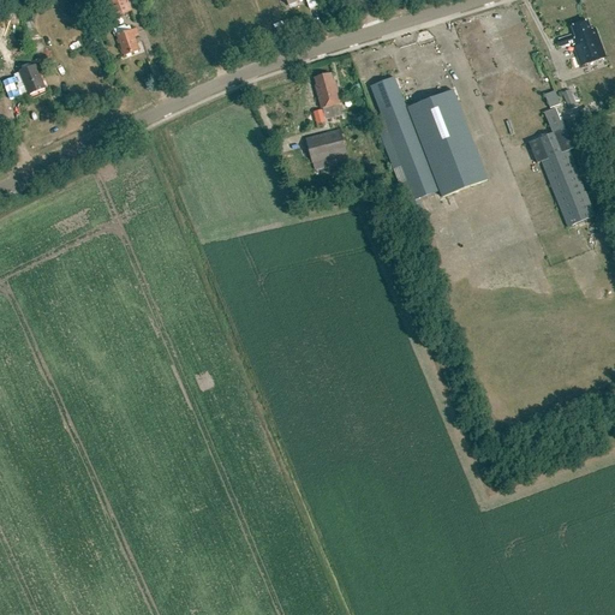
[(108,0),(115,17),(132,11),(127,0),(108,0)]
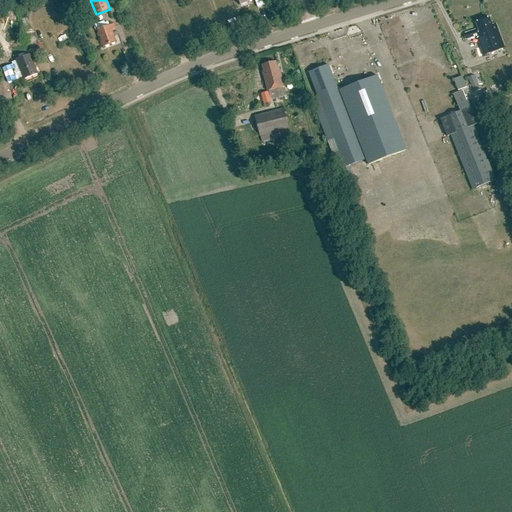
[(475,30),(465,34),(467,39),(476,36),(478,37),(477,38),(483,56),(504,48),(495,24),(491,26),(489,18),(475,23),(478,31),(477,32),(476,32),(475,30)]
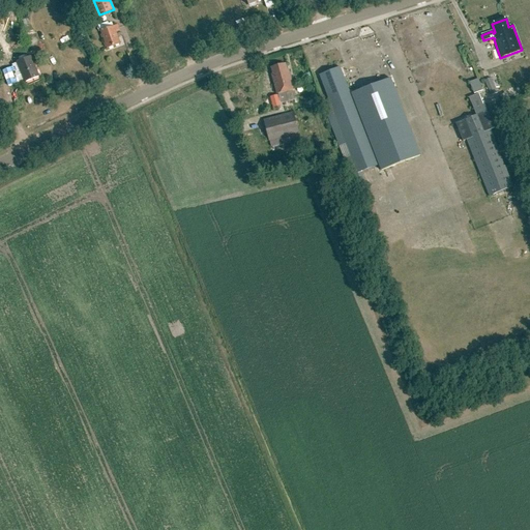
[(115,33),(120,31),(117,25),(101,31),(108,48),(119,43),(115,33)]
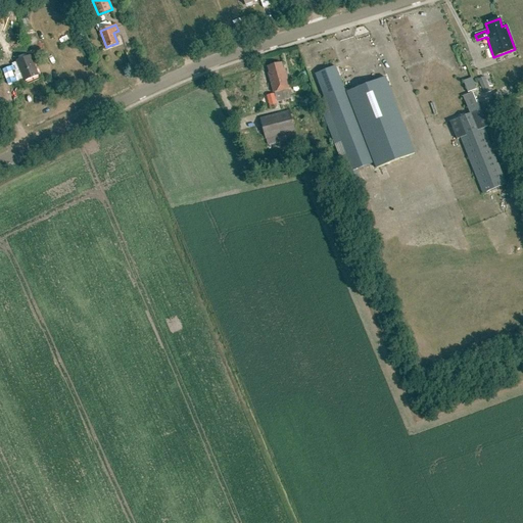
[(32,55),(17,61),(26,81),(40,75),(32,55)]
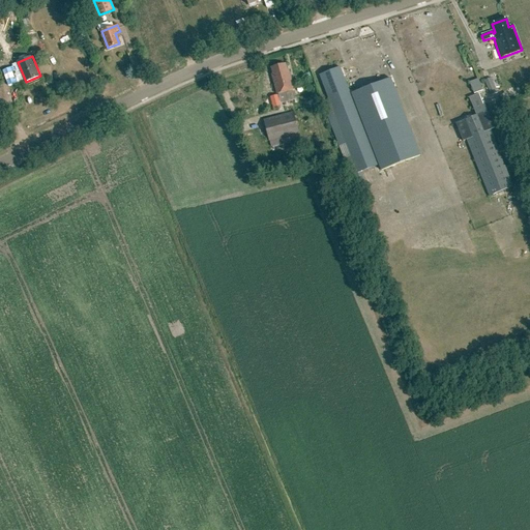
[(271,67),(273,72),(271,74),(276,91),(292,88),(287,69),(286,69),(284,63),(271,67)]
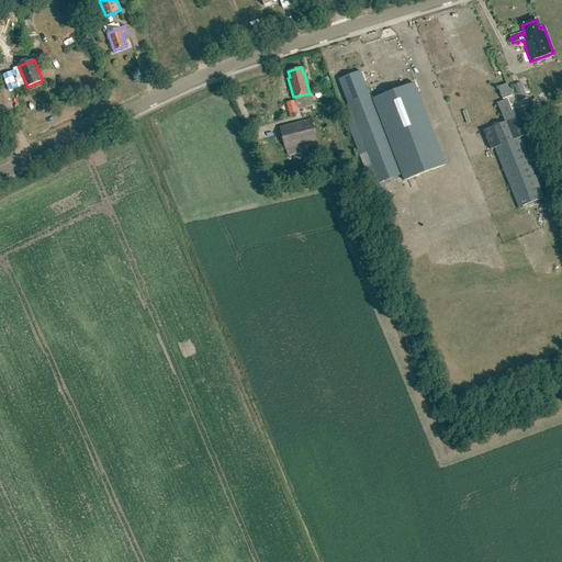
[(398,173),(371,100),(359,69),(338,78),(350,109),(343,111),(371,184),(398,173)]
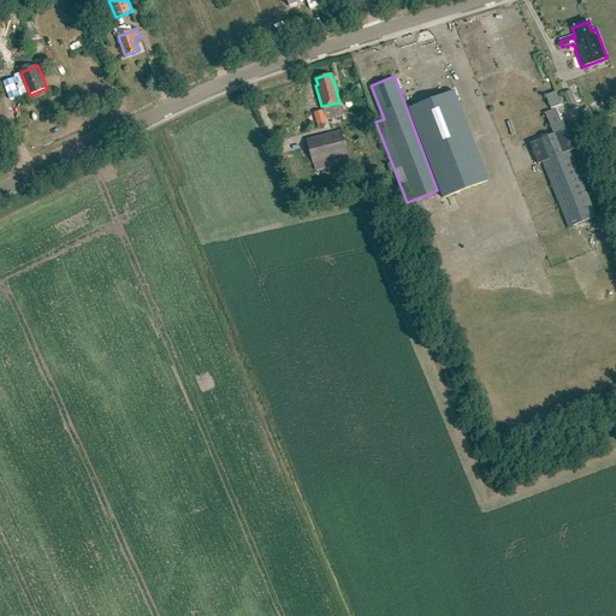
[(407,110),(437,190),(439,190),(443,199),(487,181),(454,92),(407,110)]
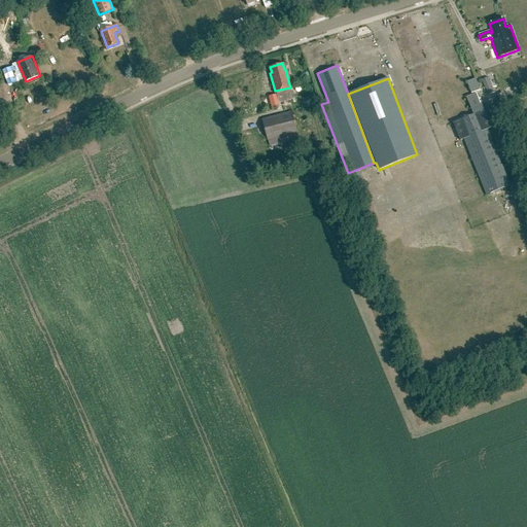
[(480,90),(475,78),(467,81),(471,93),(480,90)]
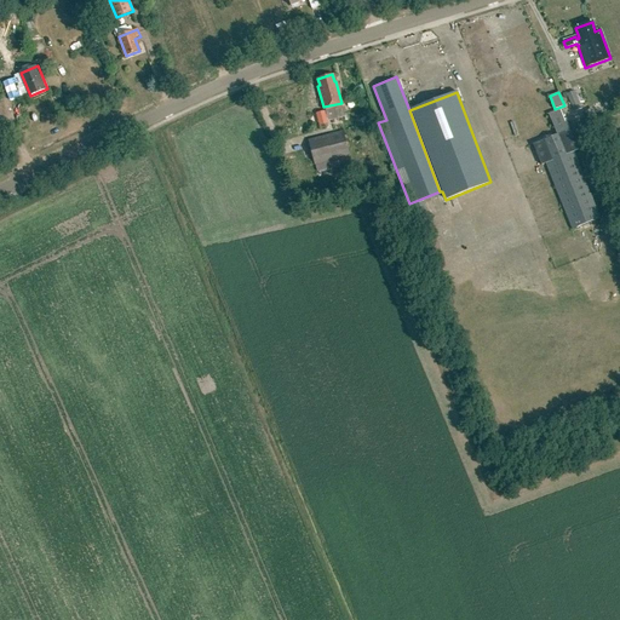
[(581,110),(574,92),(566,96),(574,113),(581,110)]
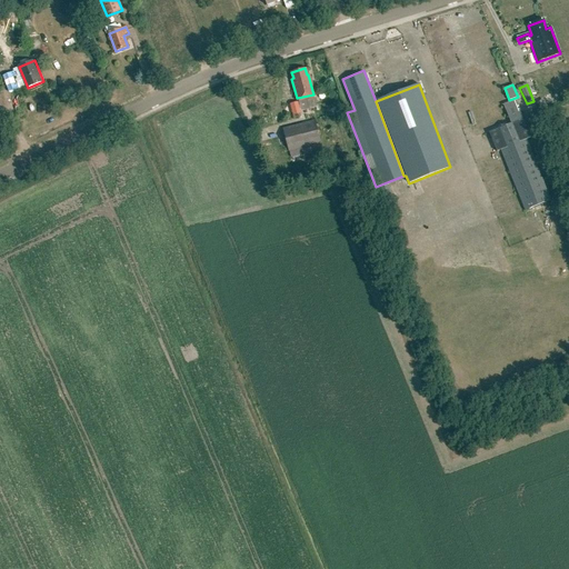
[(503,106),(511,123),(489,132),(497,151),(501,150),(525,211),(551,200),(527,140),(530,138),(519,110),(526,108),(522,98),(503,106)]
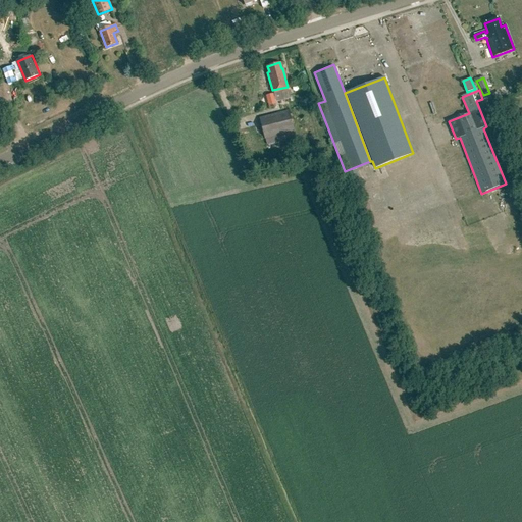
[(266,96),(268,106),(276,104),(273,94),(266,96)]
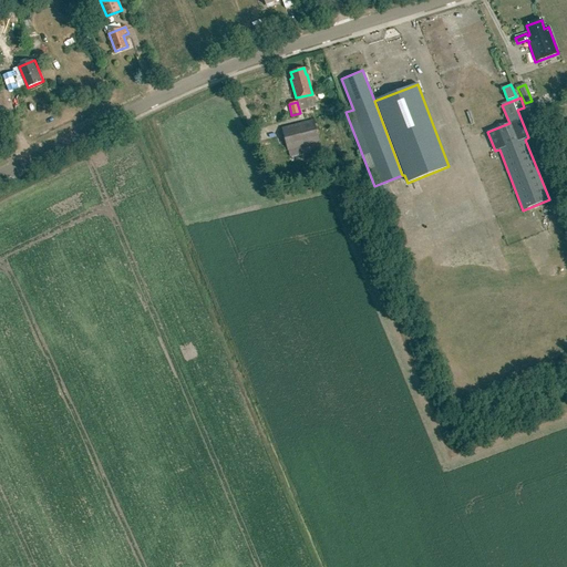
[(312,120),(281,127),(287,148),(318,141),(312,120)]
